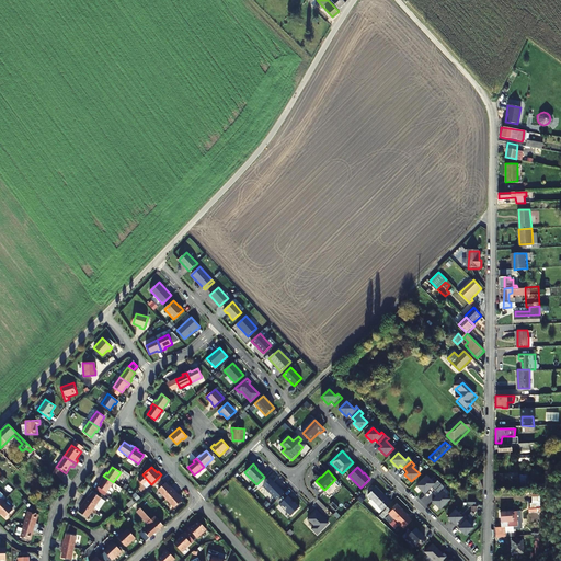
[(113,482),(103,476),(101,479),(102,480),(98,487),(106,492),(110,494),(113,490),(112,488),(110,487),(113,482)]
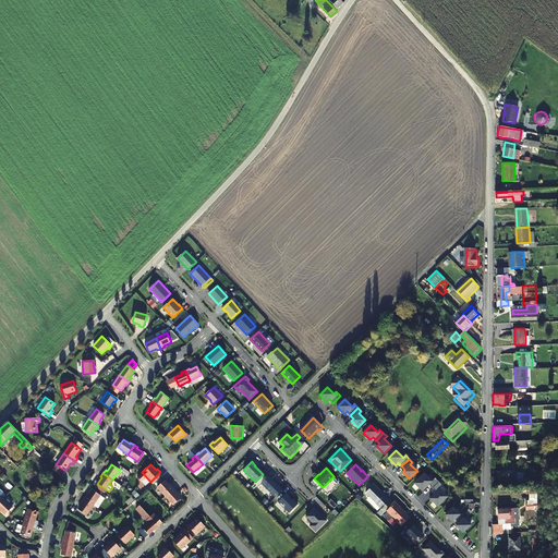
[(433,488),(439,482),(435,477),(433,481),(424,473),(414,483),(423,492),(429,484),(433,488)]
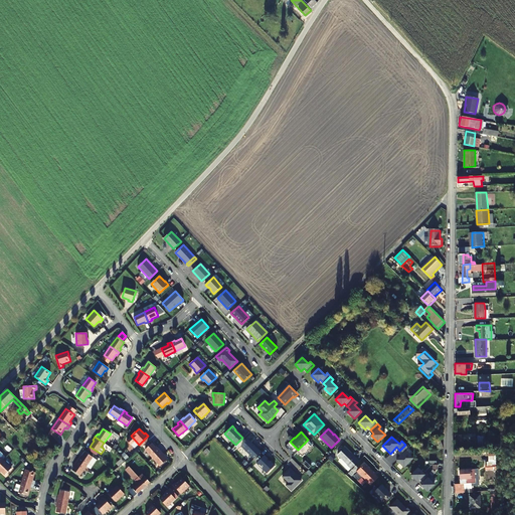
[(253,459),(261,452),(247,439),(240,446),(253,459)]
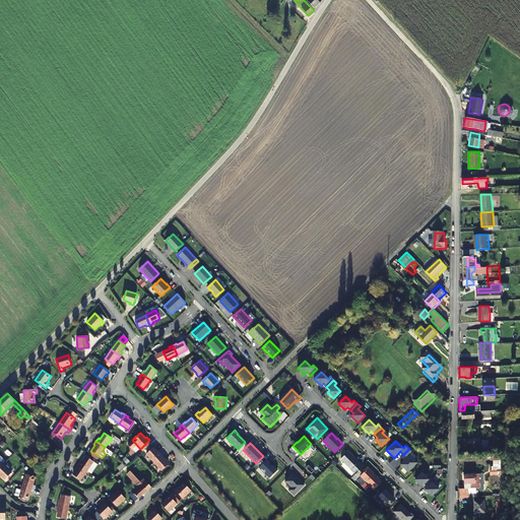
[(443,443),(437,445),(439,451),(446,449),(443,443)]
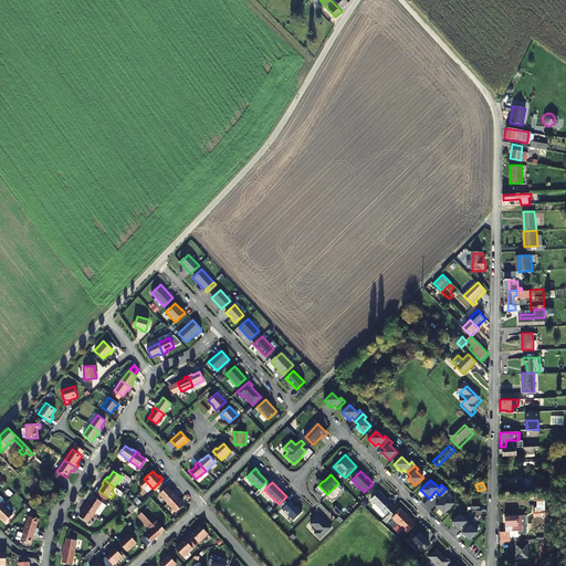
[(167,503),(176,495),(174,492),(173,493),(167,488),(159,494),(167,503)]
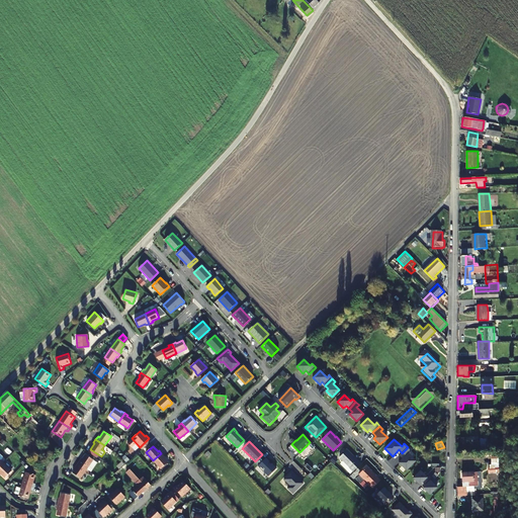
[(411,450),(408,447),(402,453),(405,456),(409,453),(411,450)]
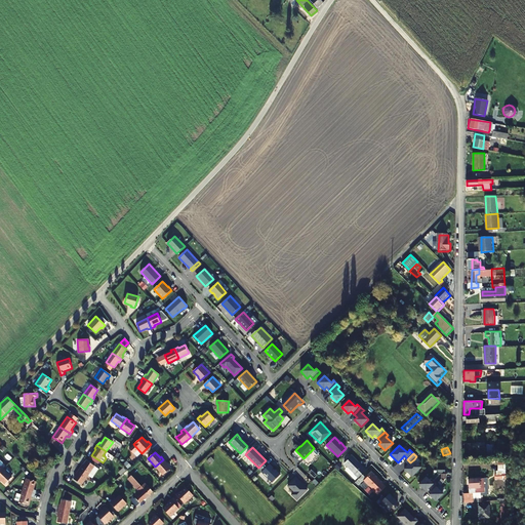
[(344,463),(358,478),(366,470),(363,467),(362,468),(352,456),(344,463)]
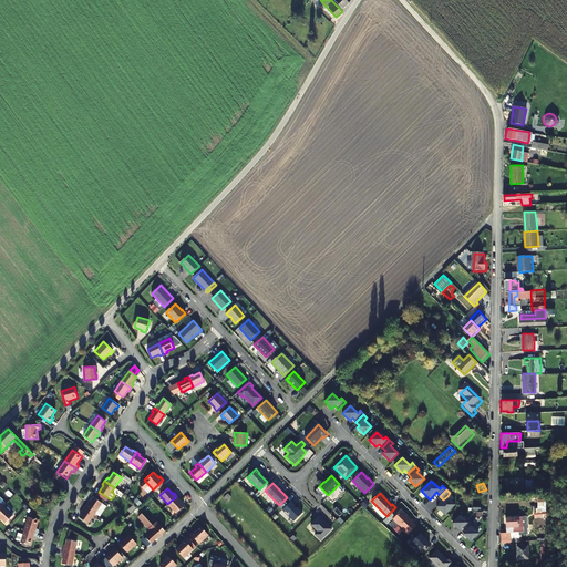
[(179,500),(176,496),(167,504),(176,513),(184,506),(178,501),(179,500)]
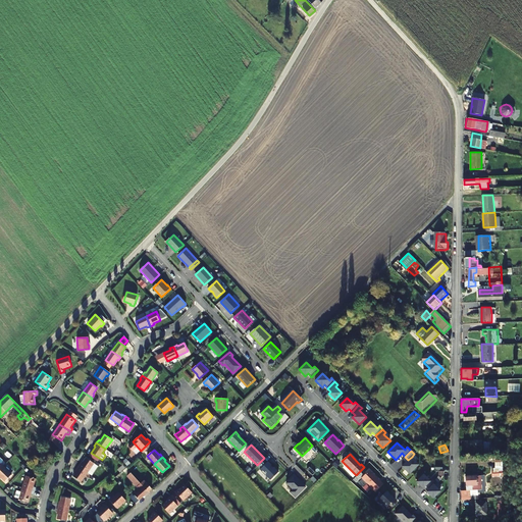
[(410,474),(419,465),(412,457),(408,460),(402,466),(410,474)]
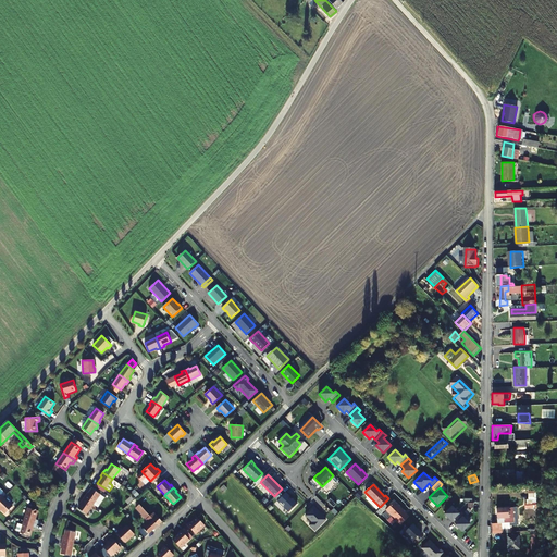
[(100,494),(91,489),(87,495),(86,494),(84,497),(93,504),(100,494)]
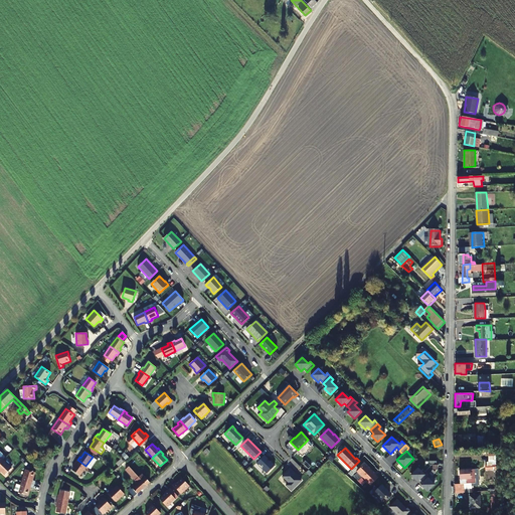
[(268,459),(264,456),(256,463),(259,465),(259,466),(261,468),(262,468),(267,474),(275,466),(270,461),(270,462),(268,460),(268,459)]
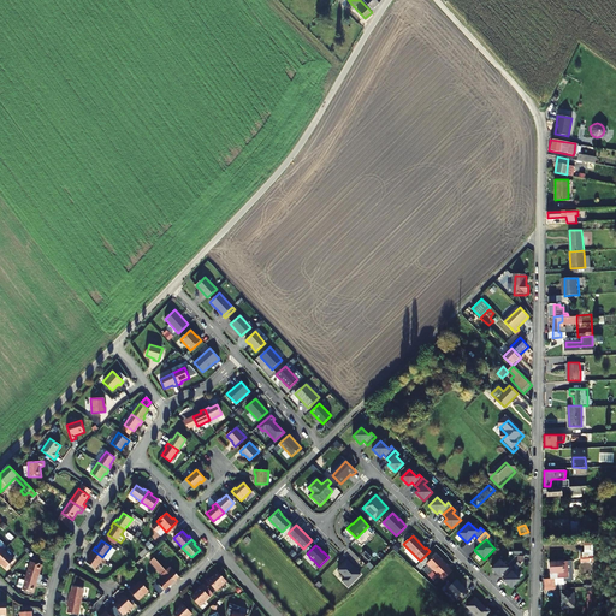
[(102,557),(93,550),(90,555),(92,555),(87,562),(95,569),(102,557)]
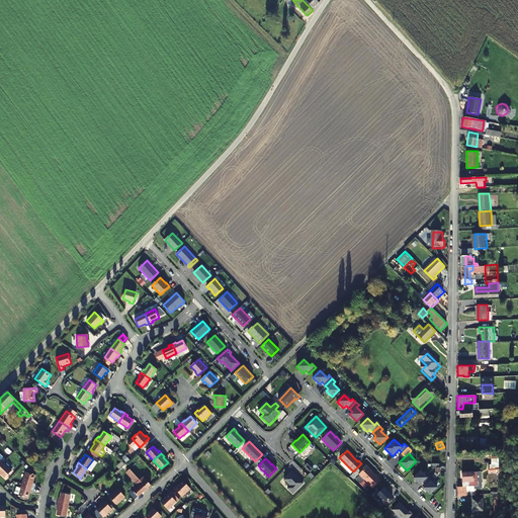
[(11,471),(3,463),(0,466),(0,472),(5,478),(11,471)]
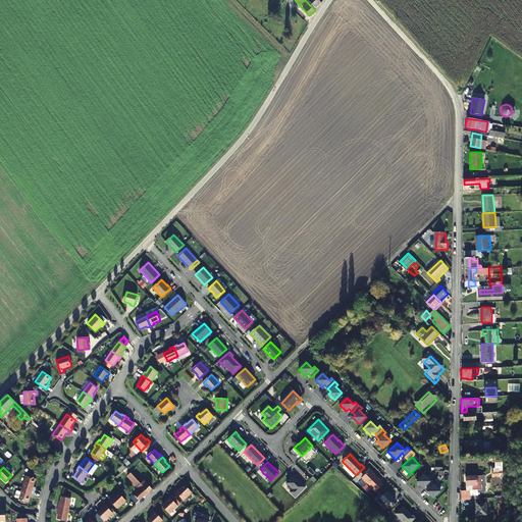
[(133,494),(129,498),(136,504),(151,490),(147,486),(144,488),(126,468),(120,473),(119,474),(123,479),(127,476),(133,483),(140,490),(134,496),(133,494)]
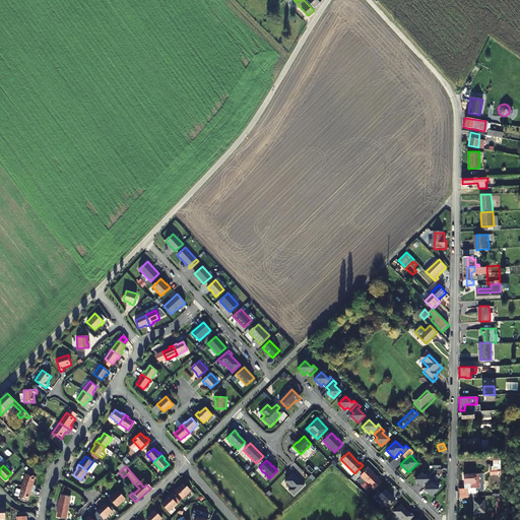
[(374,490),(382,482),(368,468),(361,475),(374,490)]
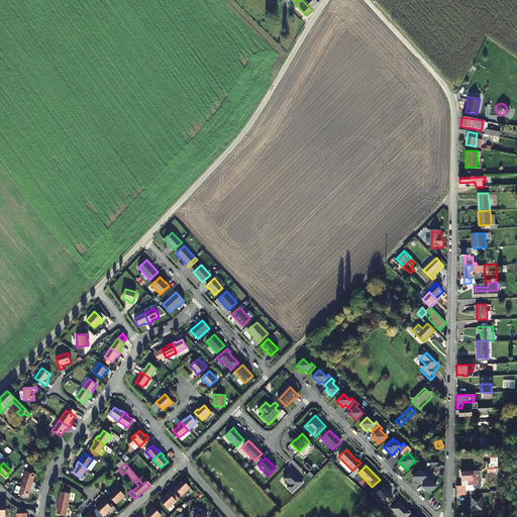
[(287,485),(285,487),(292,493),(303,482),(291,470),(282,479),(287,485)]
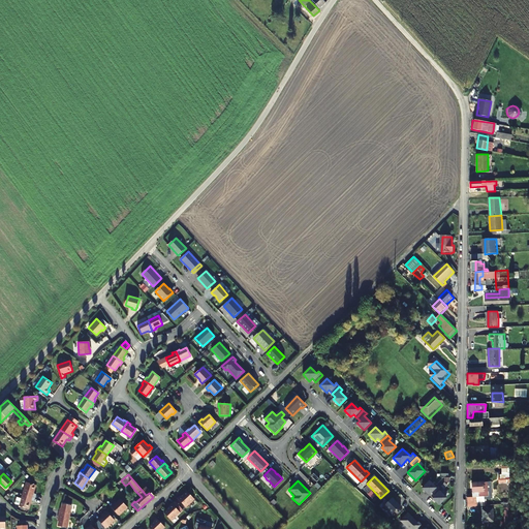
[(431,493),(436,488),(430,480),(423,489),(429,495),(431,493)]
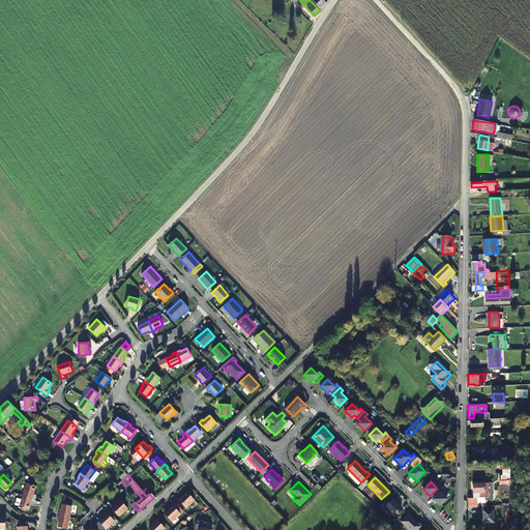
[(34,495),(36,487),(26,483),(23,495),(35,499),(36,495),(34,495)]
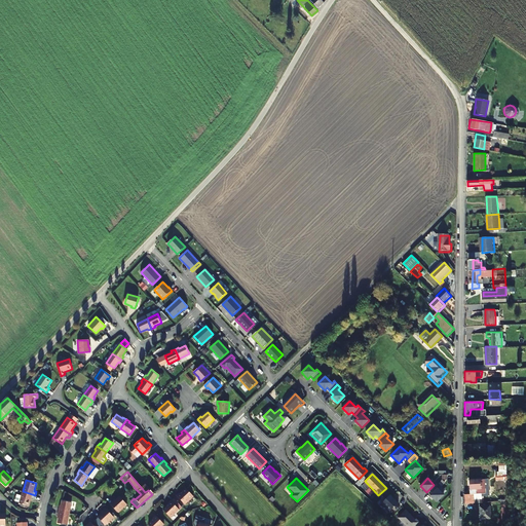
[(468,481),(470,490),(475,490),(475,494),(484,494),(483,480),(468,481)]
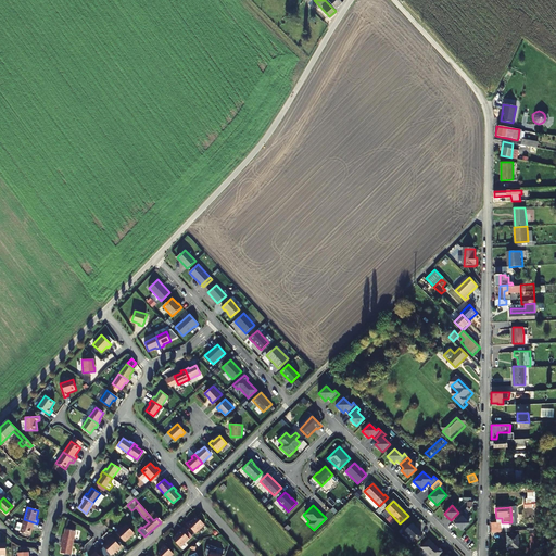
[(458,513),(453,518),(457,521),(454,523),(462,531),(469,523),(463,516),(465,514),(460,510),(458,513)]
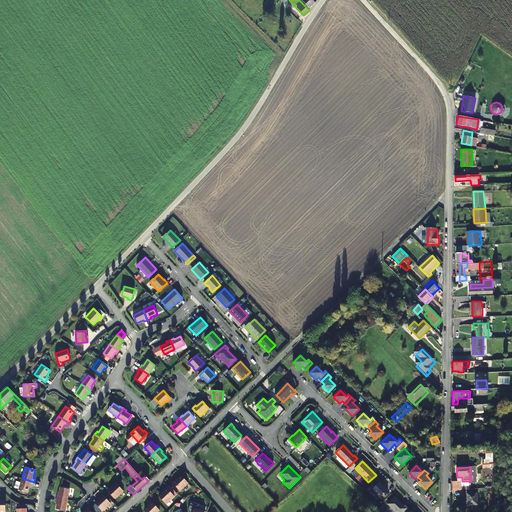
[(188,483),(181,476),(176,481),(175,480),(172,483),(180,491),(188,483)]
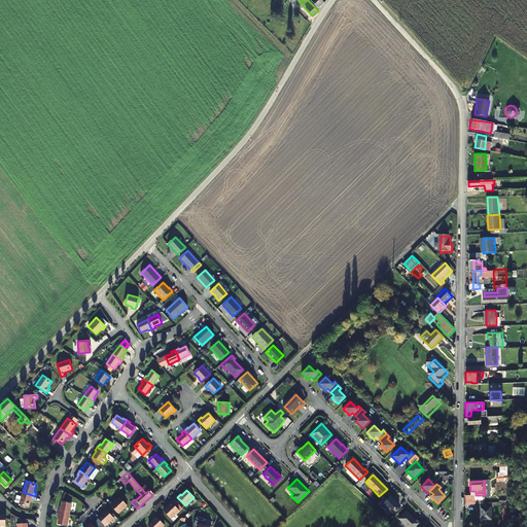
[(35,496),(23,492),(19,504),(29,507),(31,499),(34,500),(35,496)]
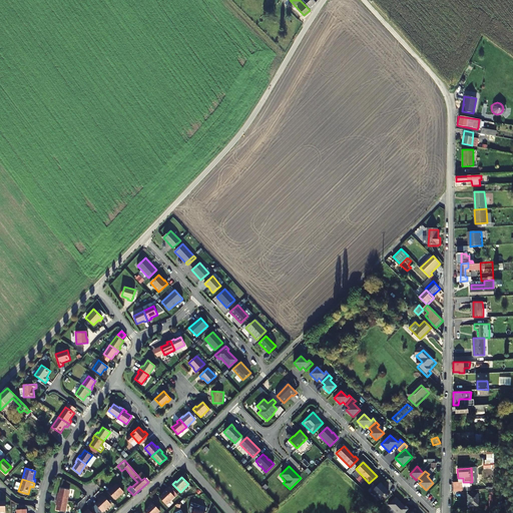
[(459,491),(461,491),(461,482),(458,482),(453,483),(453,490),(459,491)]
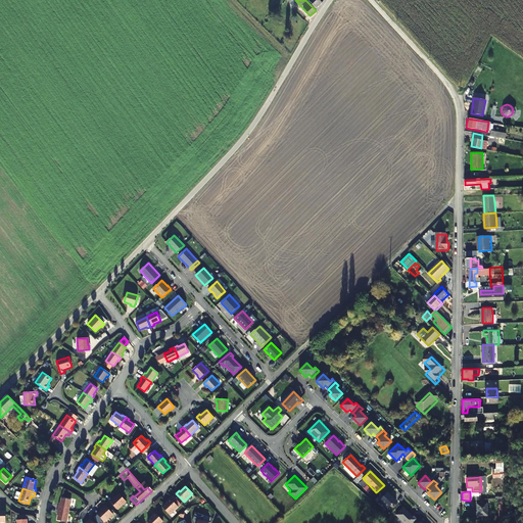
[(382,494),(379,498),(380,500),(388,508),(396,500),(387,492),(383,495),(382,494)]
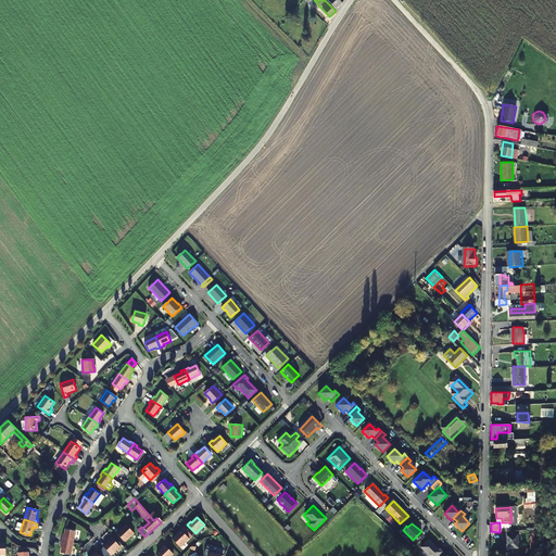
[(121,531),(119,530),(116,533),(125,542),(134,533),(127,526),(121,531)]
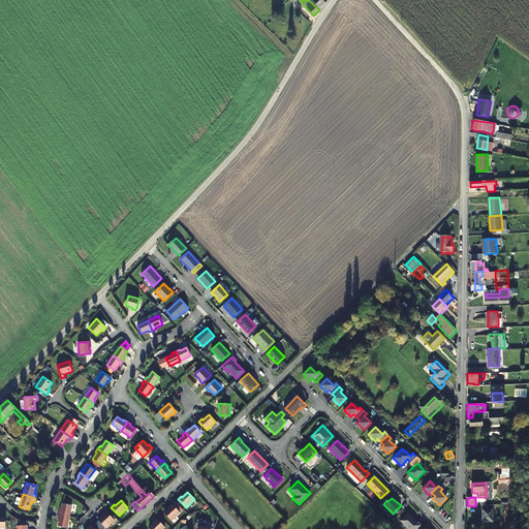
[(71,505),(62,503),(61,510),(59,510),(59,515),(69,517),(71,505)]
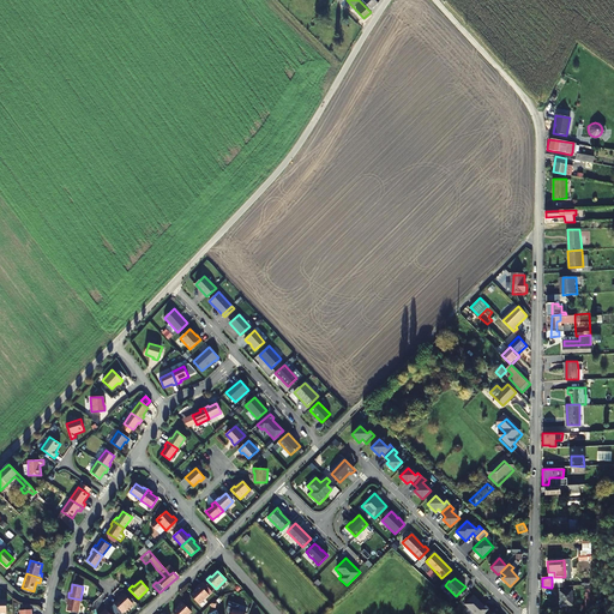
[(209,595),(199,585),(196,588),(197,589),(191,596),(199,605),(209,595)]
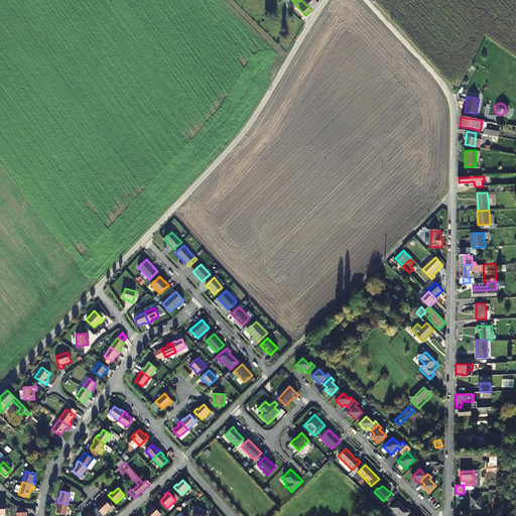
[(481,498),(471,498),(471,511),(481,511),(481,498)]
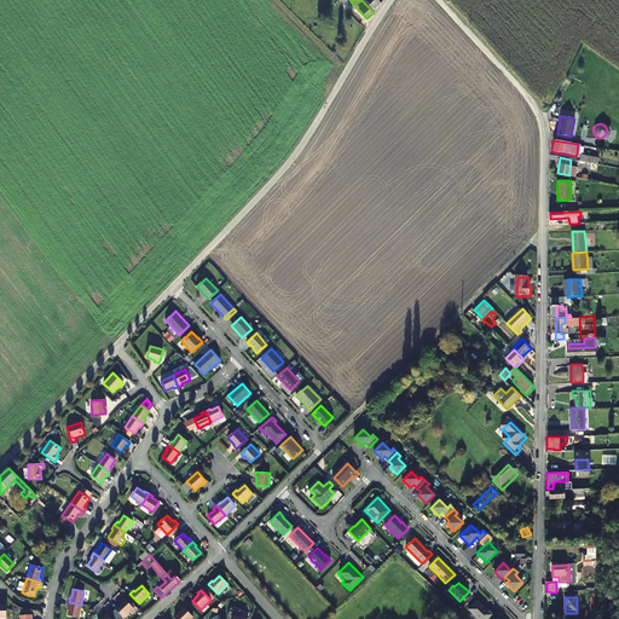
[(134,608),(125,599),(121,602),(122,603),(115,609),(123,618),(134,608)]
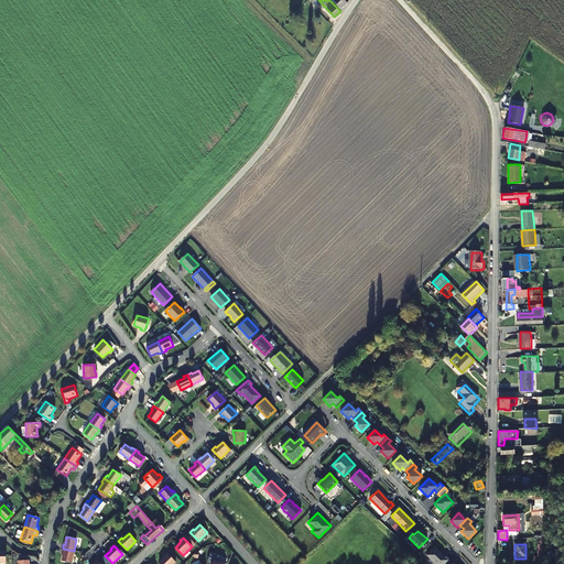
[(435,546),(426,555),(435,563),(444,563),(449,560),(446,556),(445,557),(442,554),(441,554),(440,553),(441,552),(435,546)]
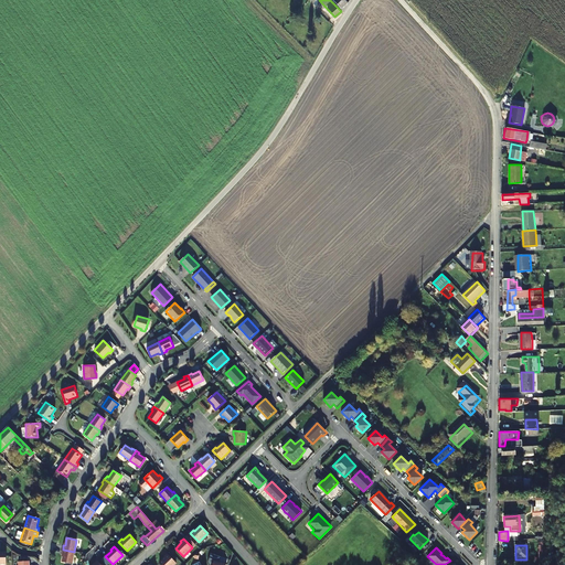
[(472,552),(478,558),(482,553),(478,547),(472,552)]
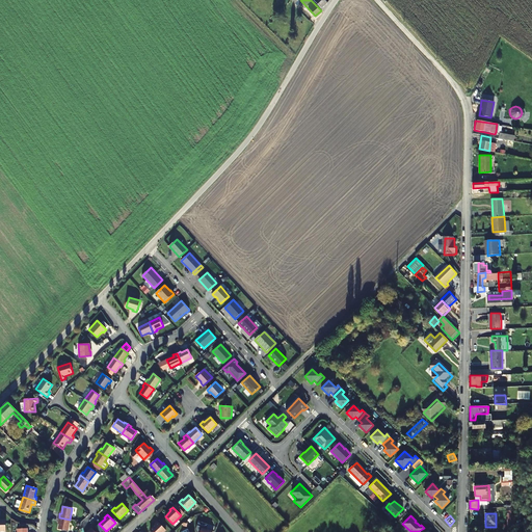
[(70,520),(59,517),(58,522),(59,522),(58,529),(68,531),(70,520)]
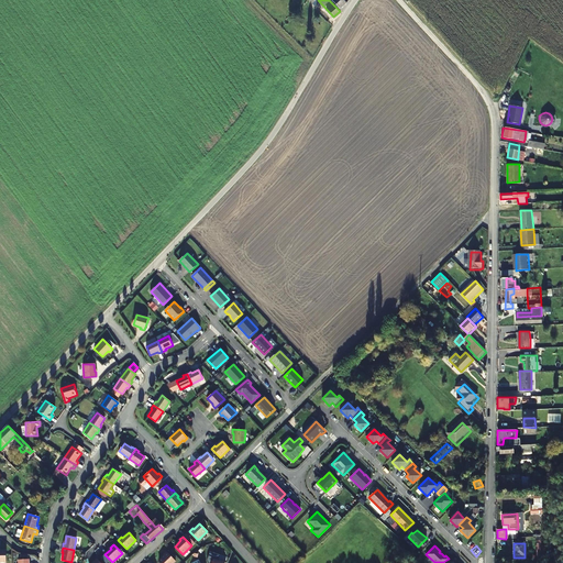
[(173,562),(176,561),(167,552),(164,554),(164,555),(158,562),(159,562),(173,562)]
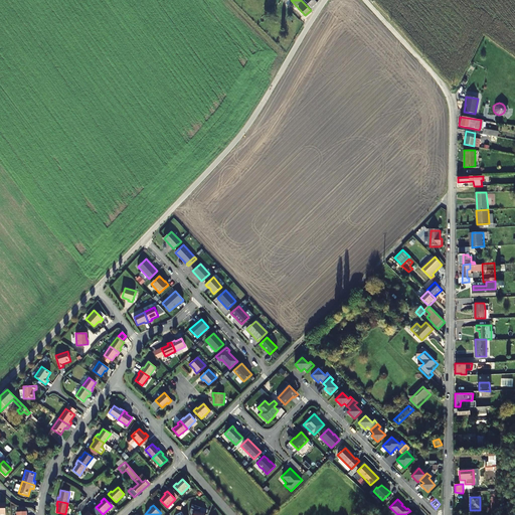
All buildings are outlined.
